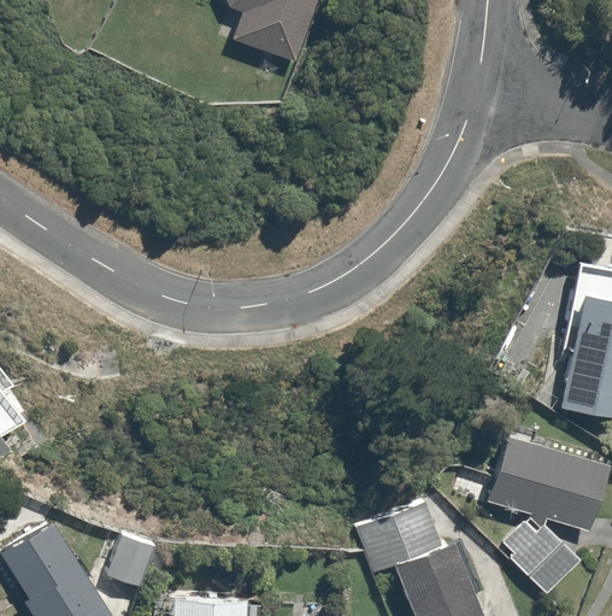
[(221,0),(222,1),(222,3),(223,4),(223,5),(224,6),(225,6),(227,7),(228,9),(229,10),(230,10),(231,11),(233,11),(234,11),(235,11),(236,12),(237,12),(239,12),(240,12),(241,11),(242,11),(233,41),(301,64),(322,0),(221,0)]
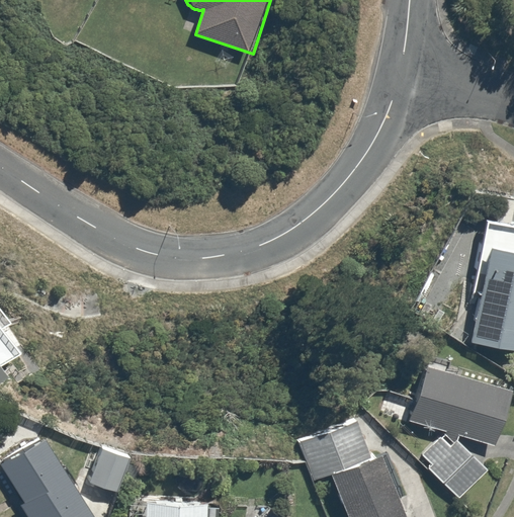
[(513,230),(484,226),(474,294),(479,295),(472,345),(513,350),(513,230)]
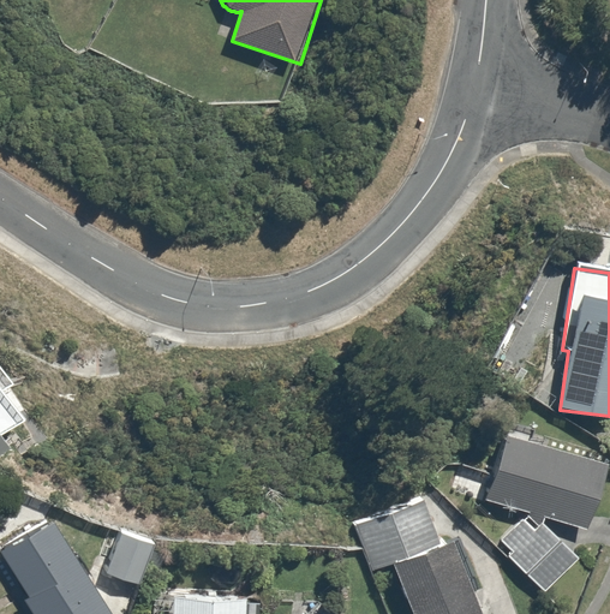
[(0,448),(33,425),(0,380),(0,448)]
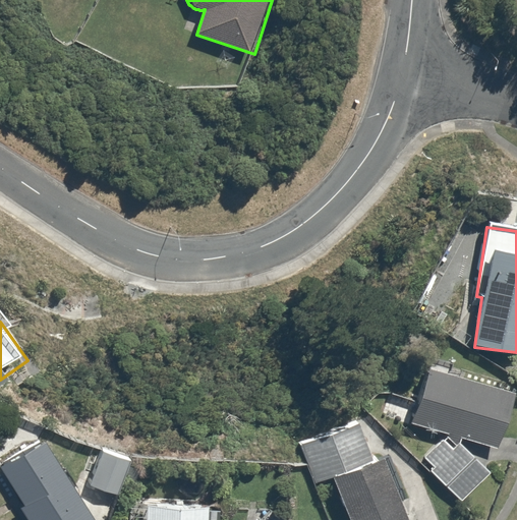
[(431,367),(412,424),(498,452),(516,395),(431,367)]
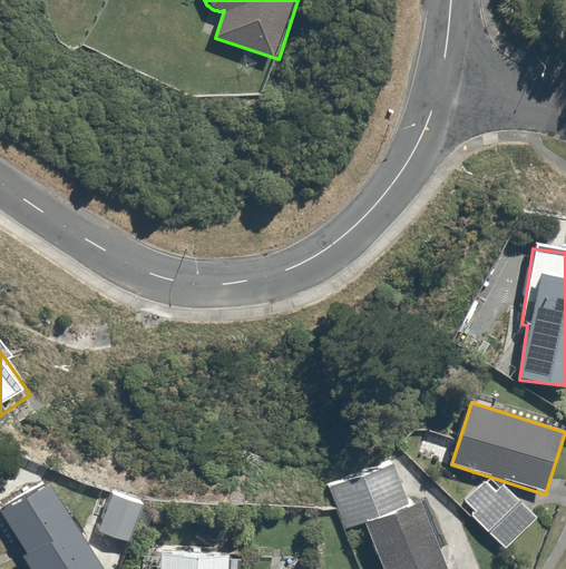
[(347,529),(360,523),(379,568),(449,568),(420,499),(412,502),(394,460),(330,486),(347,529)]
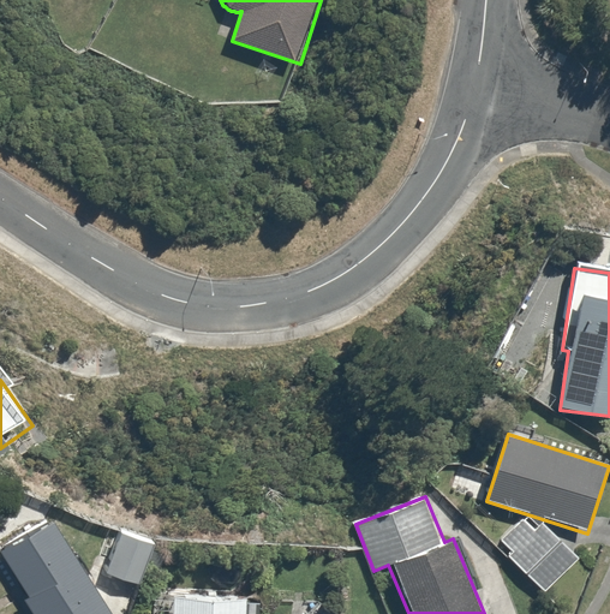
[(497,536),(513,550),(507,556),(542,591),(576,555),(542,520),(534,528),(520,513),(497,536)]
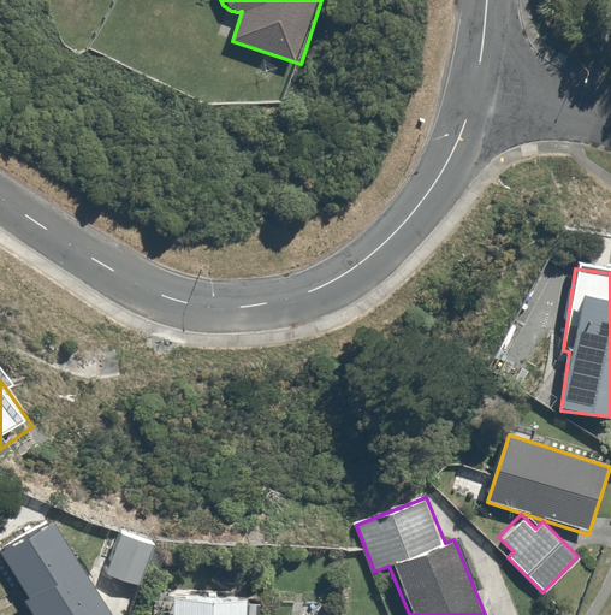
[(113,614),(60,519),(1,553),(35,614),(113,614)]
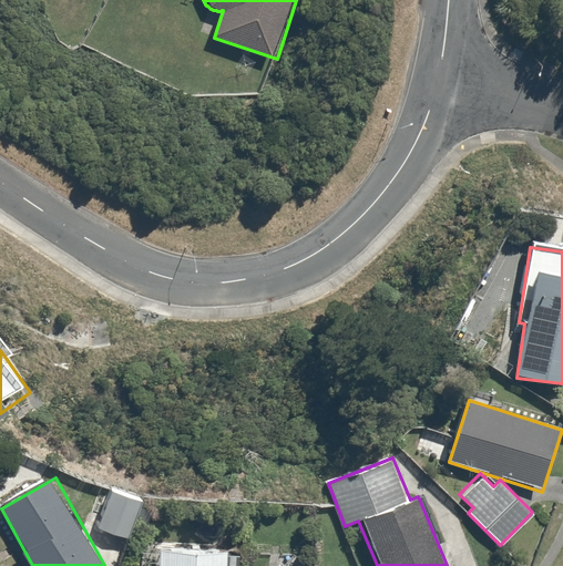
[(145,496),(112,486),(99,528),(132,538),(145,496)]
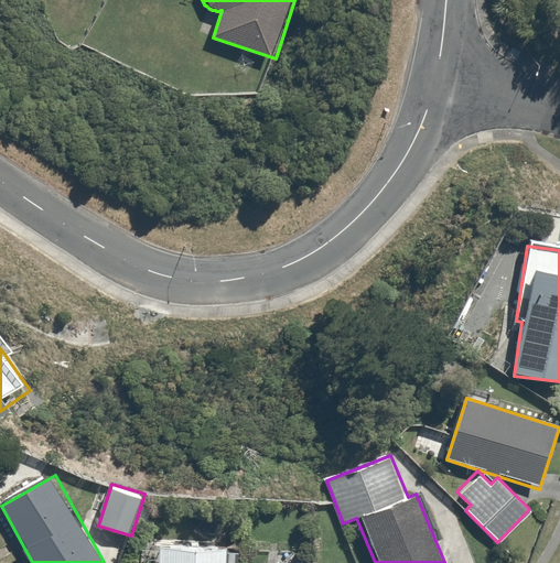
[(226,562),(227,547),(159,544),(158,562),(226,562)]
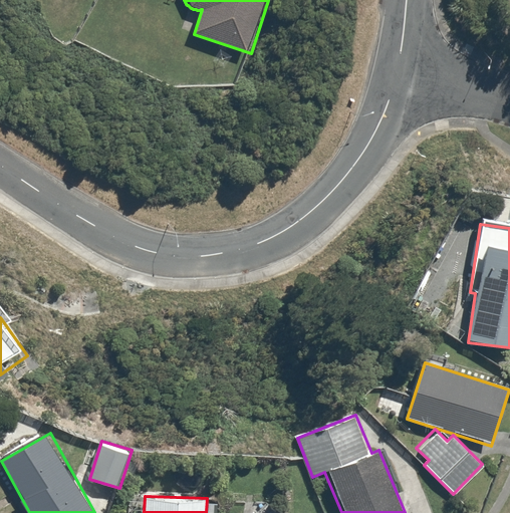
All buildings are outlined.
